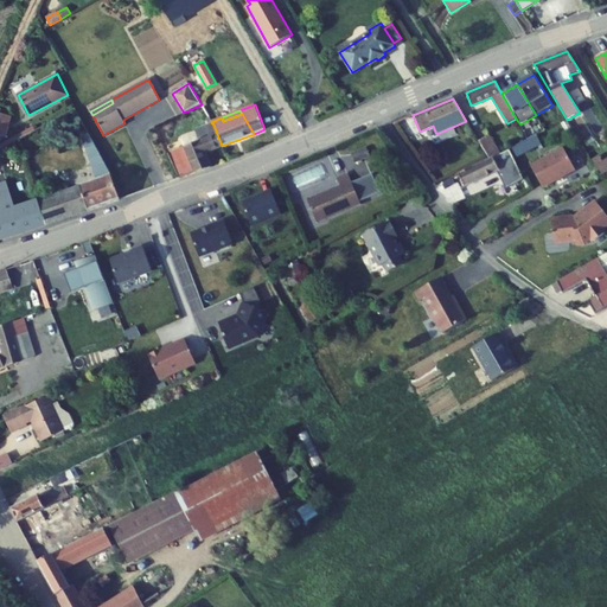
[(0,125),(10,129),(13,121),(0,115),(0,125)]
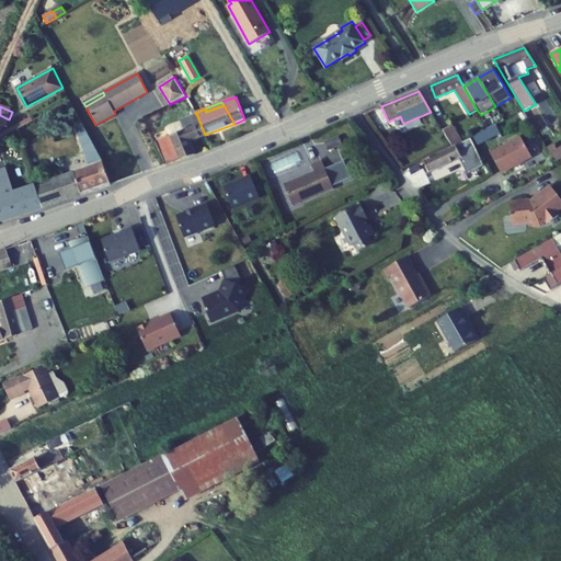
[(190,141),(205,135),(197,115),(196,114),(193,115),(180,121),(168,125),(167,128),(170,136),(156,142),(165,165),(180,160),(195,155),(190,141)]
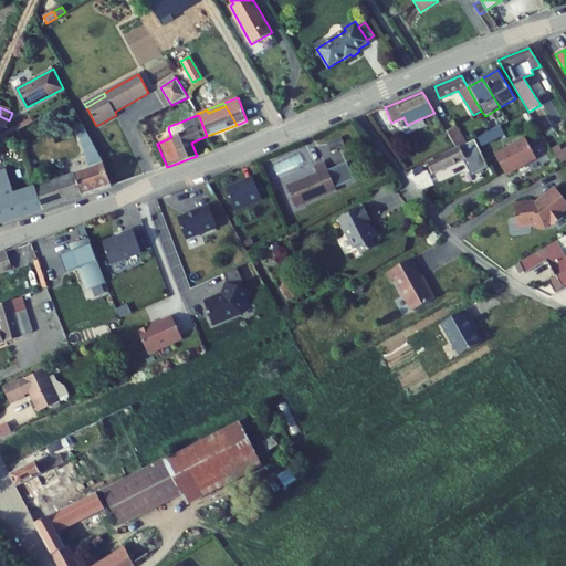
[(0,116),(0,126),(6,129),(9,121),(0,116)]
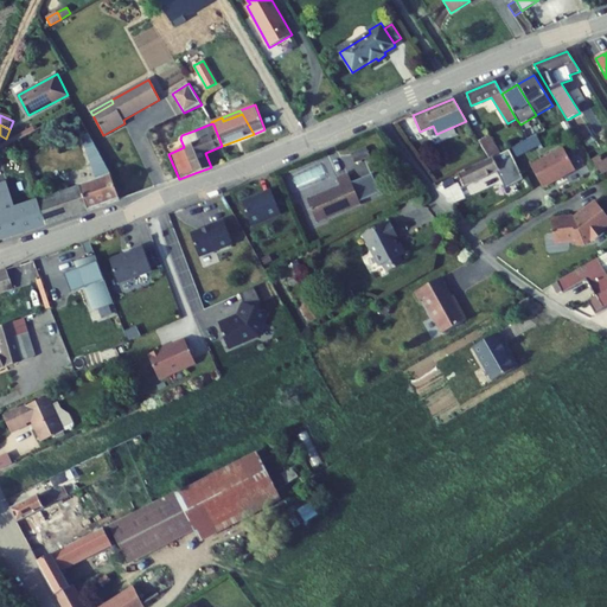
[(410,142),(417,139),(413,132),(407,135),(410,142)]
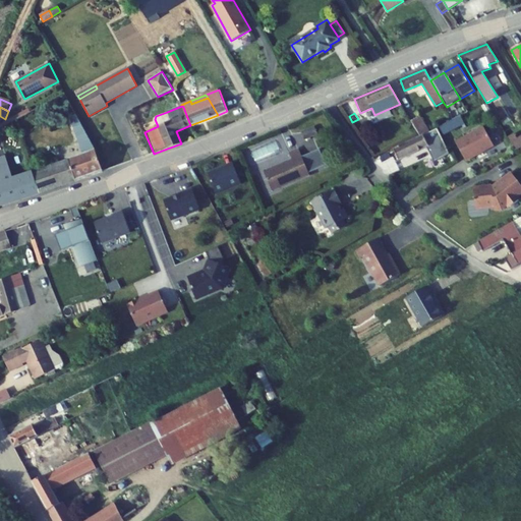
[(76,115),(70,117),(83,154),(68,160),(33,172),(40,193),(76,181),(103,172),(95,150),(76,115)]
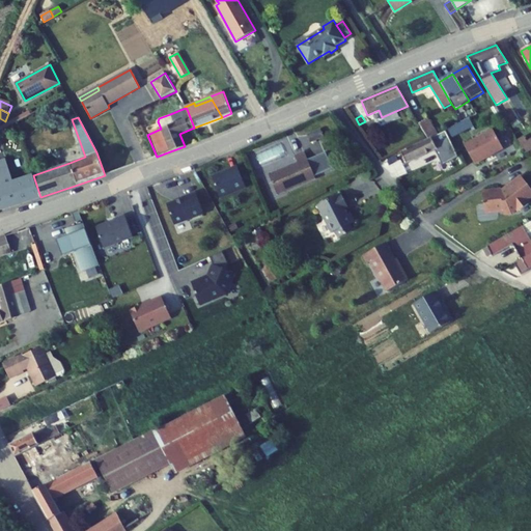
[(428,139),(438,134),(428,118),(419,123),(428,139)]
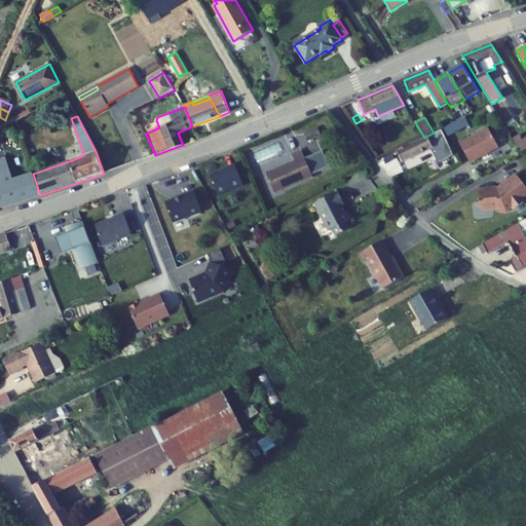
[(449,140),(471,128),(465,117),(444,128),(449,140)]
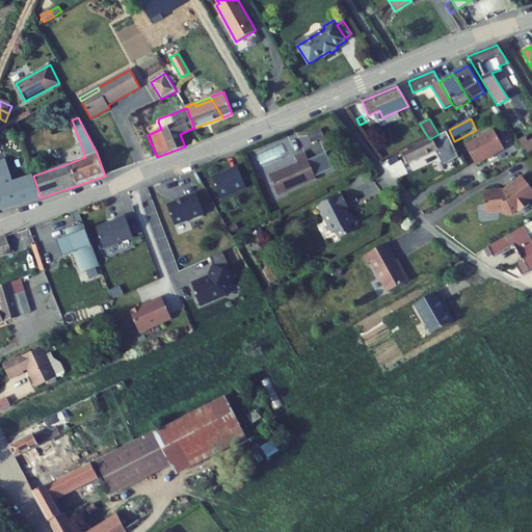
[(309,134),(312,142),(324,137),(321,129),(309,134)]
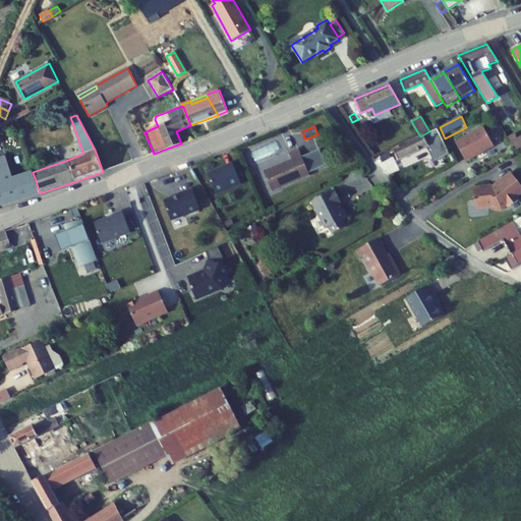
[(456,142),(466,161),(495,146),(483,127),(456,142)]
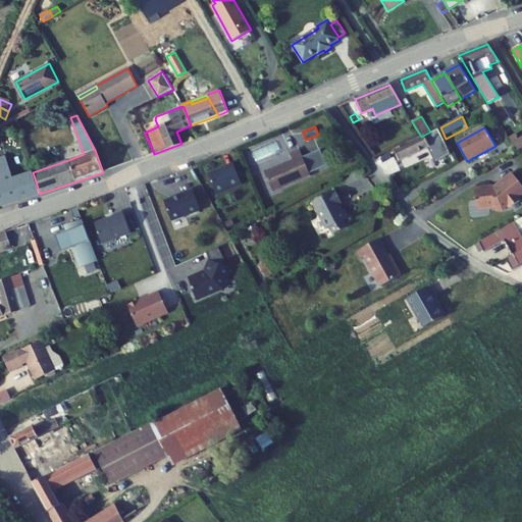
[(395,149),(400,160),(427,148),(434,162),(450,154),(438,128),(430,132),(421,137),(395,149)]
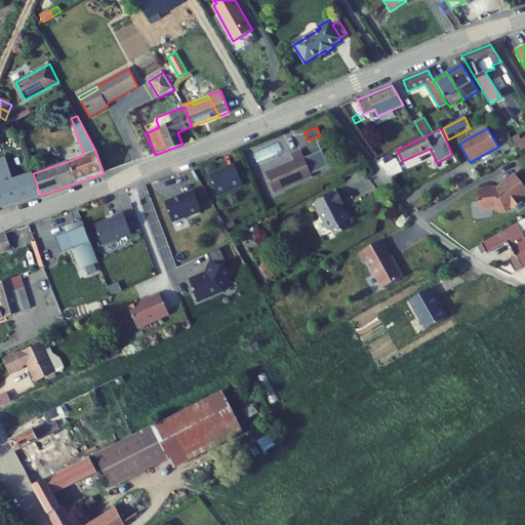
[(524,146),(523,143),(519,135),(513,139),(520,152),(524,149),(524,146)]
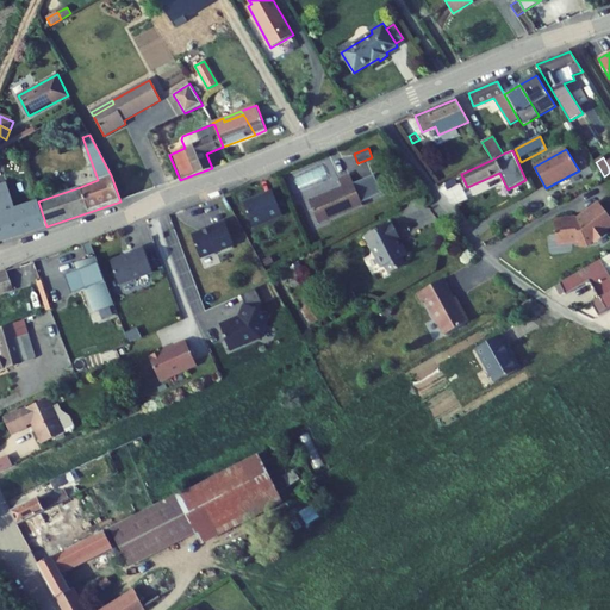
[(342,187),(310,200),(318,223),(362,205),(362,203),(383,194),(374,175),(354,184),(350,175),(340,179),(342,187)]
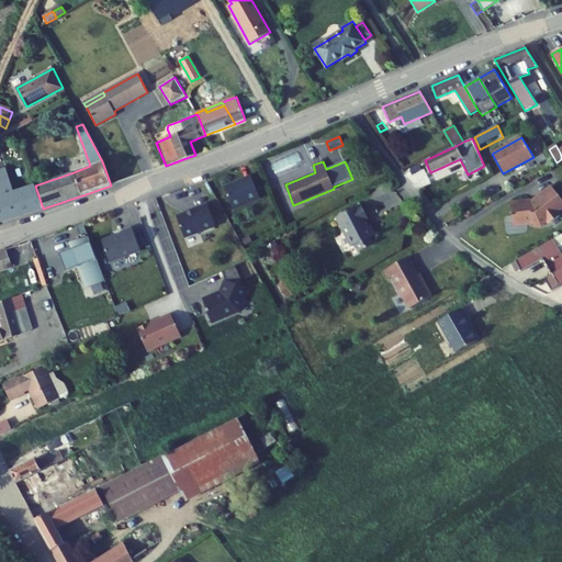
[(0,223),(43,209),(35,186),(14,193),(7,169),(0,170),(0,223)]
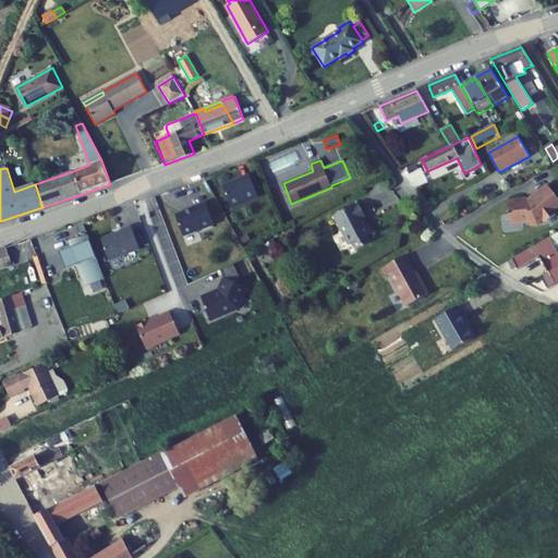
[(250,176),(222,186),(231,208),(258,196),(250,176)]
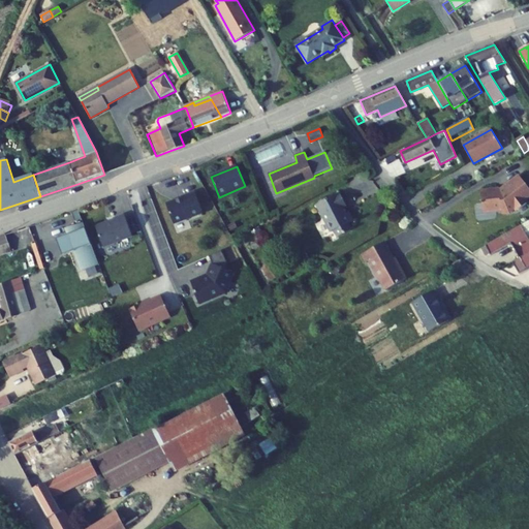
[(524,199),(528,195),(528,188),(521,177),(501,191),(499,188),(480,190),(484,212),(500,210),(502,213),(509,213),(516,208),(518,211),(527,204),(524,199)]
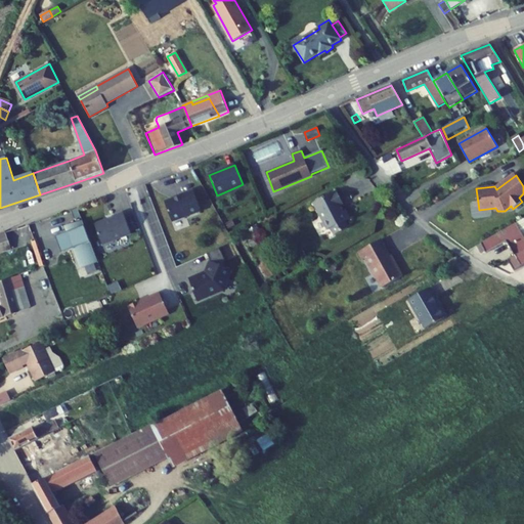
[(180,197),(165,202),(172,221),(202,211),(193,190),(180,195),(180,197)]
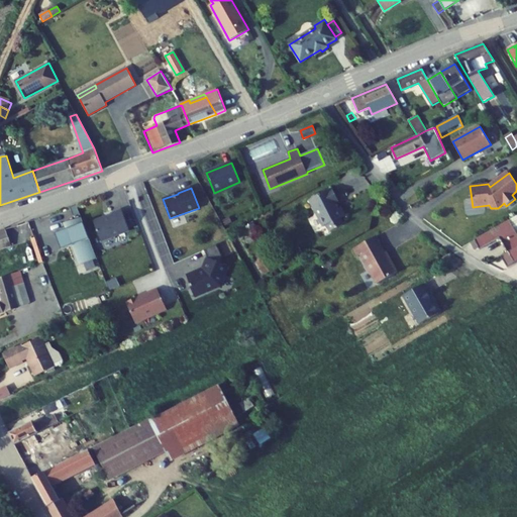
[(338,208),(336,203),(339,202),(332,188),(310,200),(324,227),(327,225),(330,231),(343,225),(340,218),(345,216),(340,207),(338,208)]
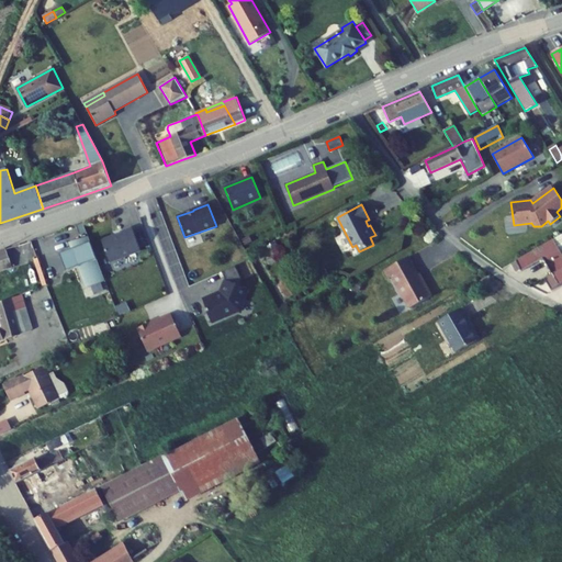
[(156,226),(165,223),(160,211),(152,214),(156,226)]
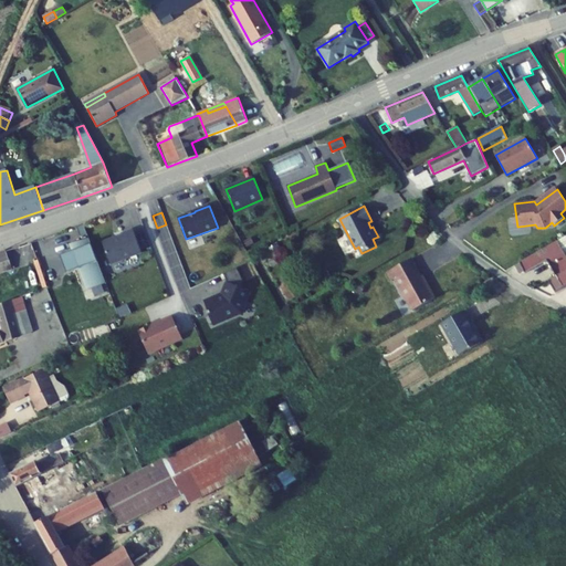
[(123,236),(103,242),(109,262),(113,263),(142,253),(133,230),(122,234),(123,236)]
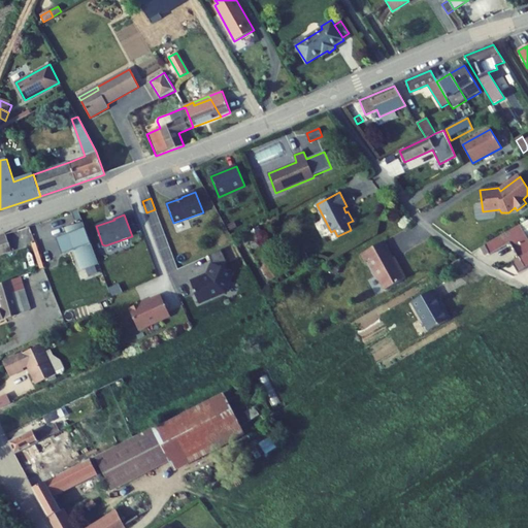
[(99,264),(84,223),(66,228),(69,234),(67,235),(73,252),(75,251),(83,270),(99,264)]
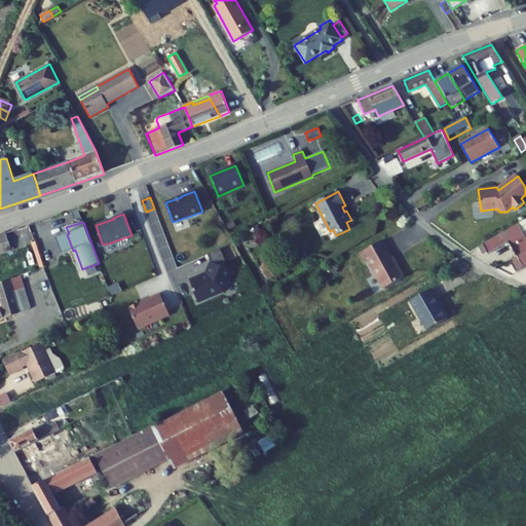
[(525,237),(518,224),(479,247),(483,254),(487,252),(488,254),(509,242),(517,256),(525,251),(525,237)]
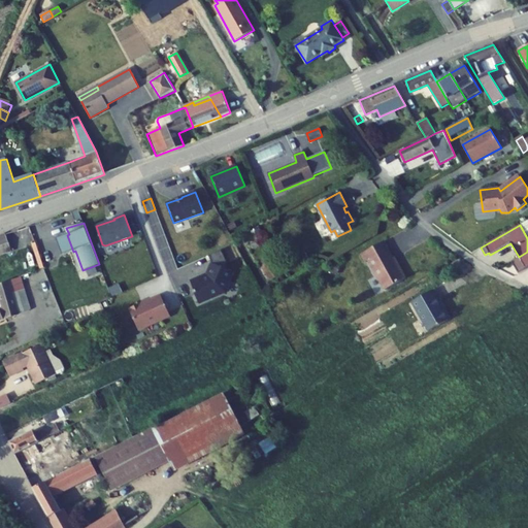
[(254,230),(256,236),(262,233),(259,228),(254,230)]
